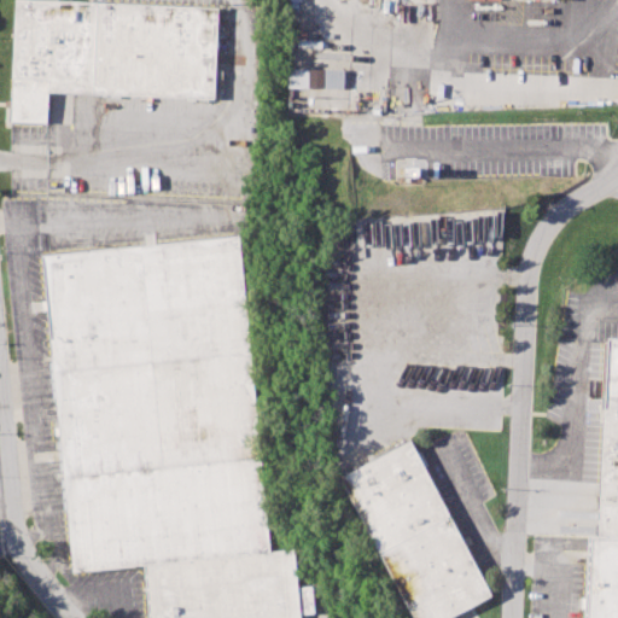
[(10,120),(15,0),(59,0),(216,9),(211,99),(48,92),(46,121),(10,120)]
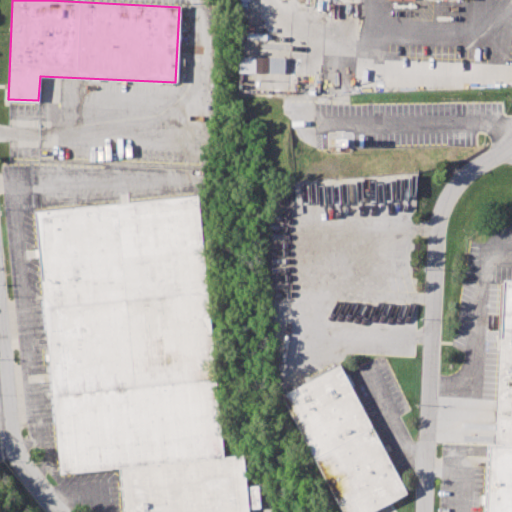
[(284,74),(284,57),(238,57),(238,73),(284,74)]
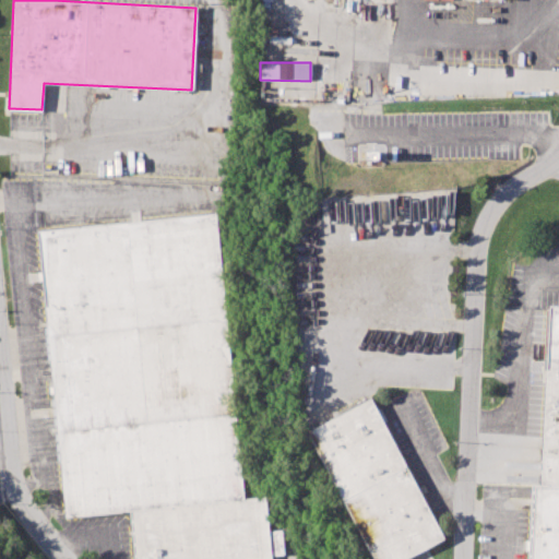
[(37,232),(216,214),(245,499),(265,497),(271,558),(134,558),(130,510),(66,516),(37,232)]
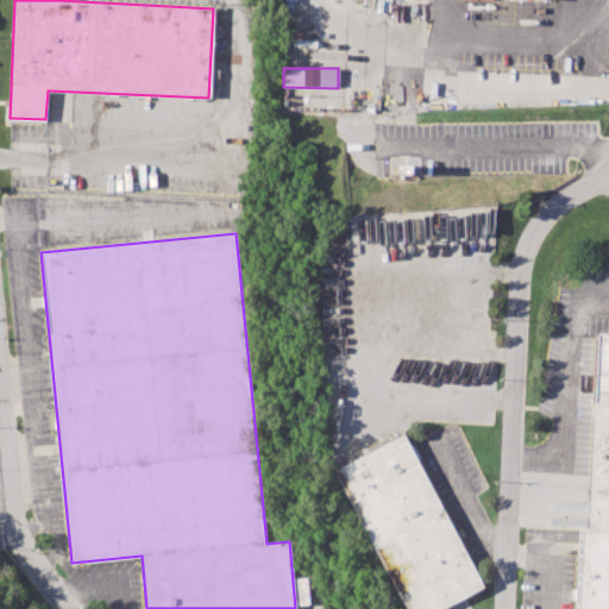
[(608,608),(573,608),(577,527),(589,528),(597,332),(608,332),(608,608)]
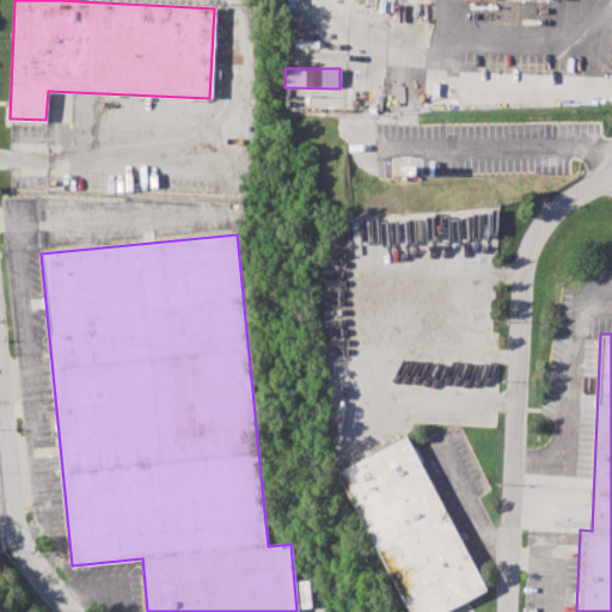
[(410,611),(336,471),(407,434),(489,591),(447,611),(410,611)]
